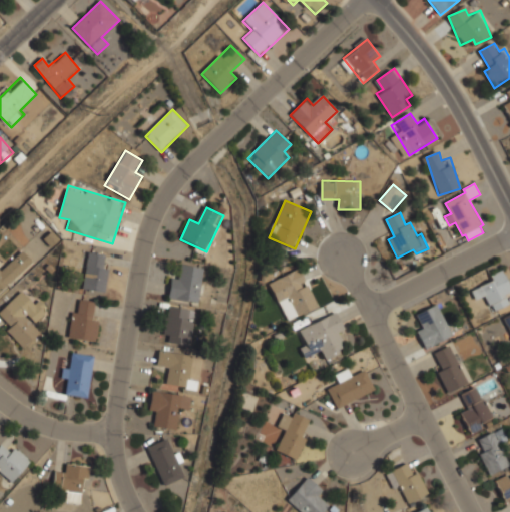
[(0,294),(32,262),(22,250),(3,270),(0,267),(0,294)]
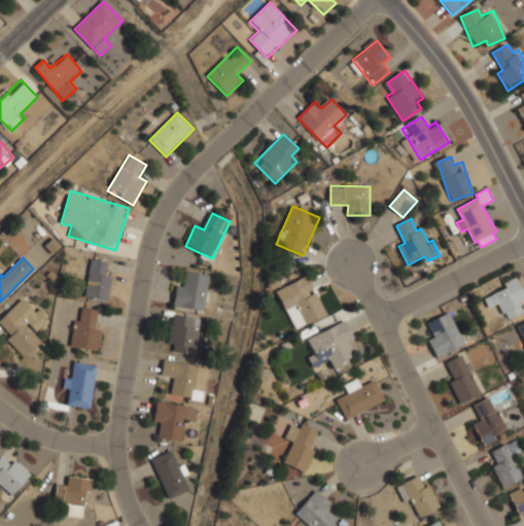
[(114,264),(92,259),(85,299),(108,302),(114,264)]
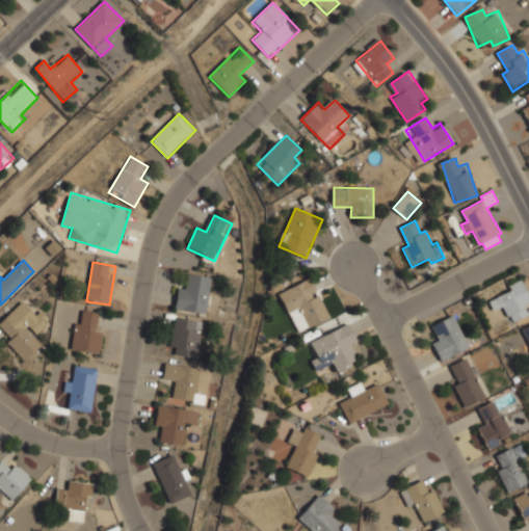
[(212,277),(191,274),(190,286),(180,285),(176,310),(207,314),(212,277)]
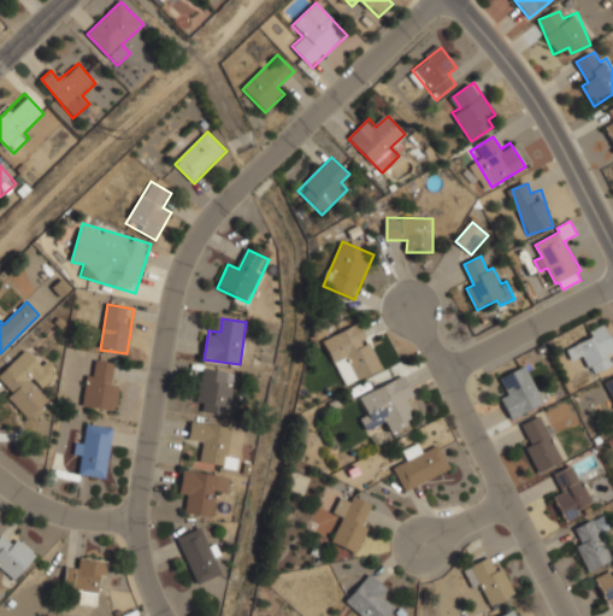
[(384,370),(363,323),(324,340),(335,364),(348,358),(359,382),(384,370)]
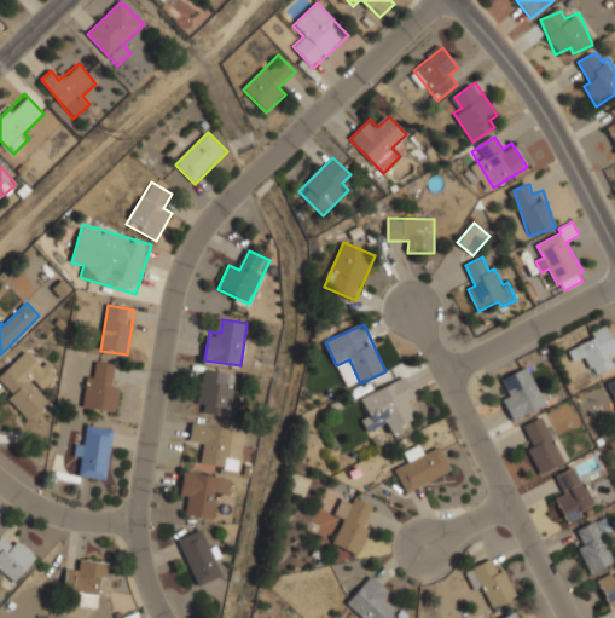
[(568,346),(575,363),(586,357),(596,377),(614,369),(614,348),(605,329),(568,346)]
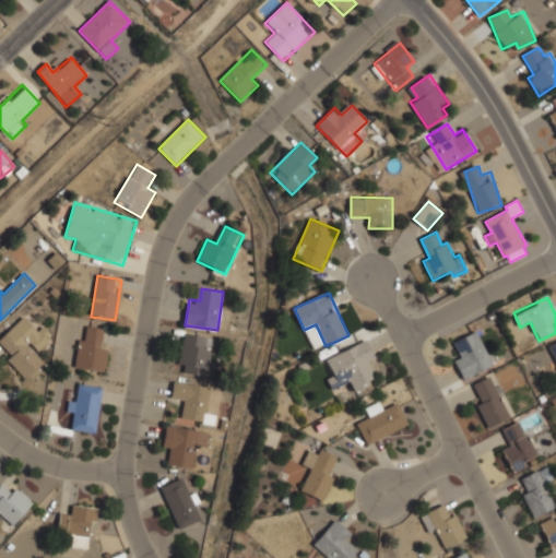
[(36,354),(52,339),(36,320),(31,324),(24,318),(0,340),(9,348),(2,355),(25,380),(44,363),(36,354)]
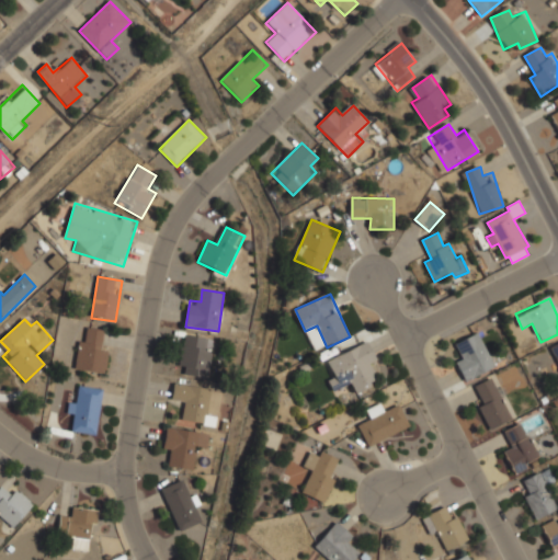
[(105,375),(110,352),(100,350),(104,330),(90,328),(88,339),(81,338),(76,369),(105,375)]
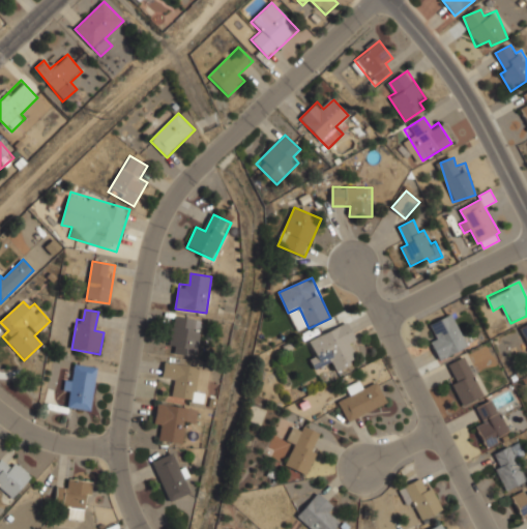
[(440,360),(468,347),(454,314),(433,324),(438,334),(430,339),(440,360)]
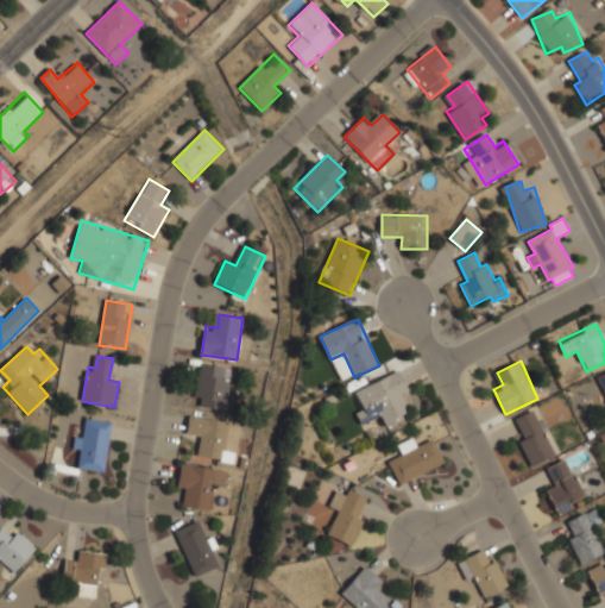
[(233,368),(200,363),(194,406),(227,411),(233,368)]
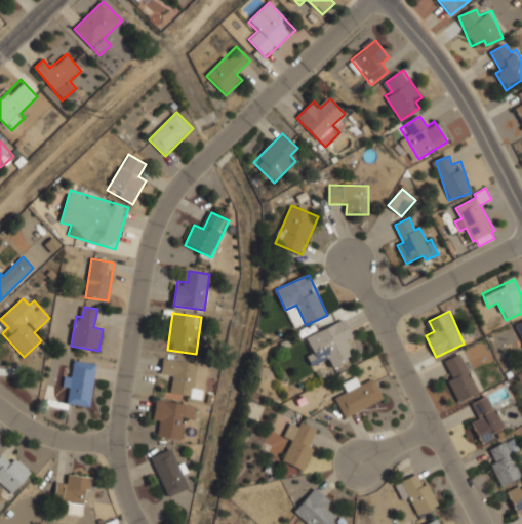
[(353,359),(347,346),(345,340),(353,337),(345,320),(307,337),(313,352),(314,353),(308,356),(312,366),(328,359),(329,358),(333,368),(353,359)]
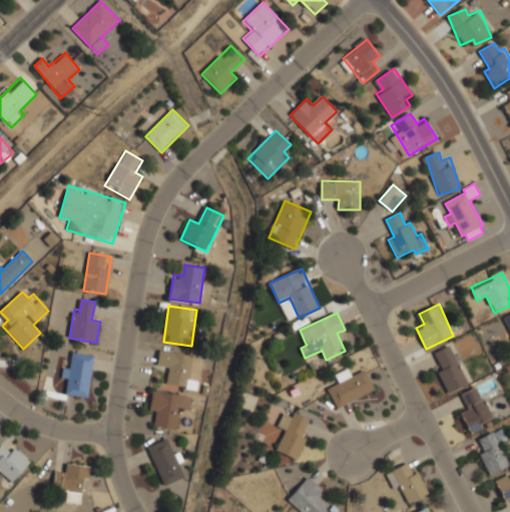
[(449,394),(470,384),(451,345),(430,355),(449,394)]
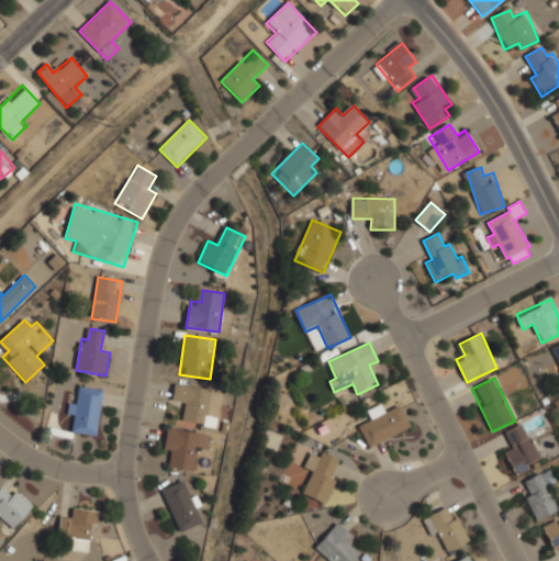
[(212,390),(175,384),(170,406),(182,408),(180,423),(216,428),(217,417),(208,416),(212,390)]
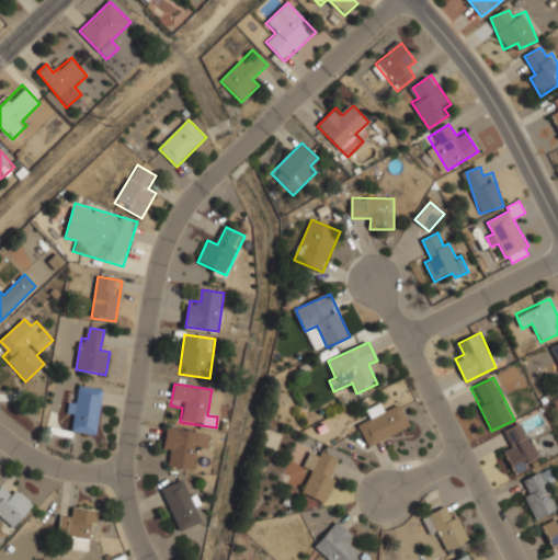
[(98,436),(104,389),(82,386),(80,398),(71,397),(68,420),(75,421),(72,432),(98,436)]
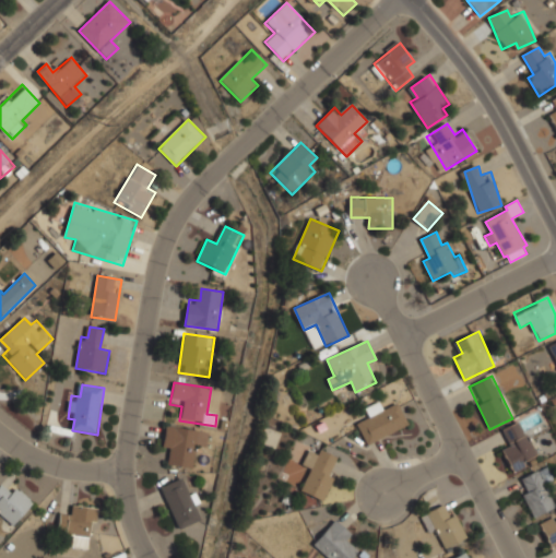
[(369,420),(358,425),(367,444),(410,427),(400,405),(388,410),(383,401),(364,410),(369,420)]
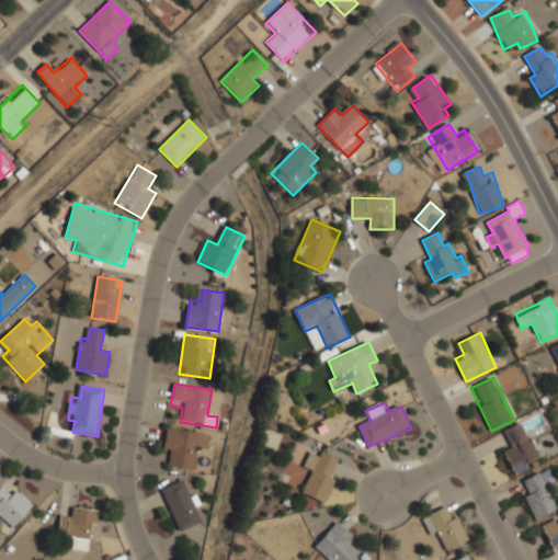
[(504,432),(512,446),(504,450),(516,476),(543,463),(524,423),(504,432)]
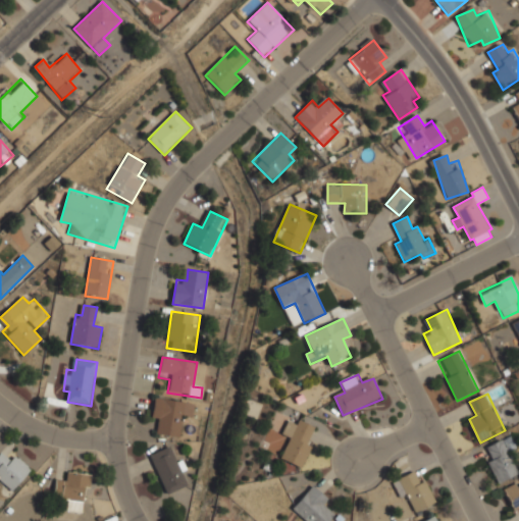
[(179,438),(183,416),(193,417),(195,403),(156,397),(152,421),(161,423),(160,434),(179,438)]
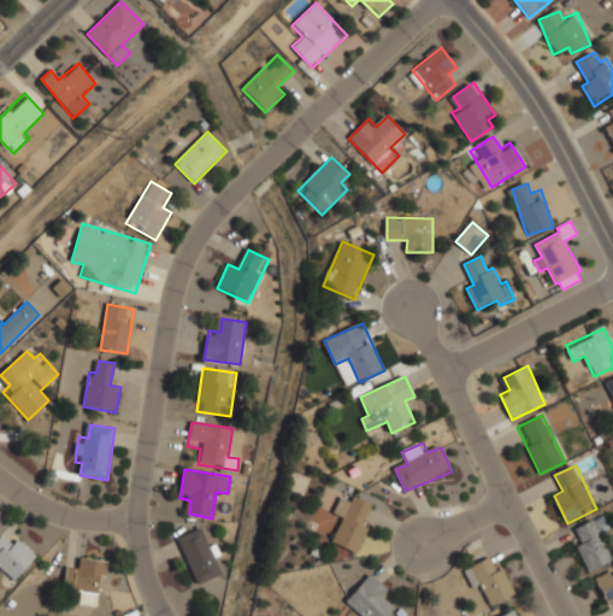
[(358,555),(378,506),(354,497),(353,499),(343,496),(336,515),(345,518),(334,544),(358,555)]
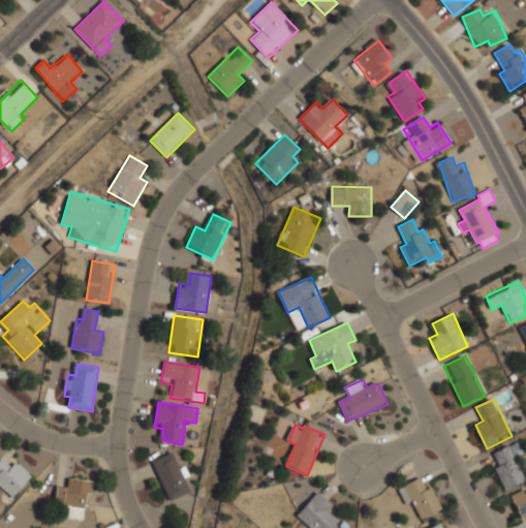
[(513,445),(490,456),(505,491),(525,482),(525,473),(513,445)]
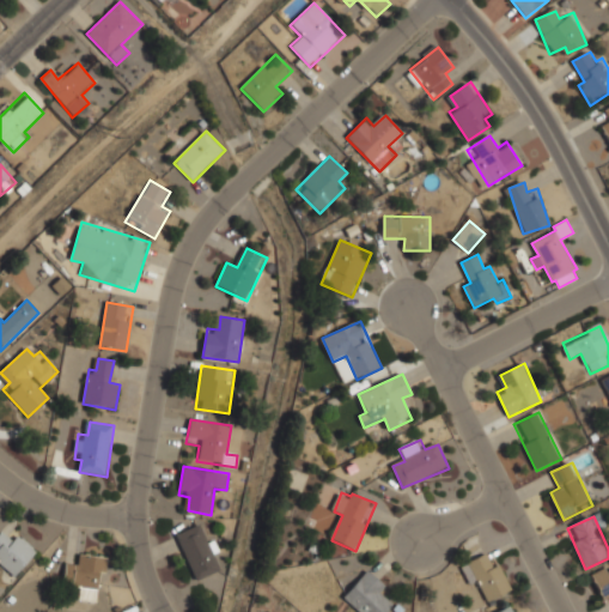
[(196,581),(221,570),(201,523),(176,534),(196,581)]
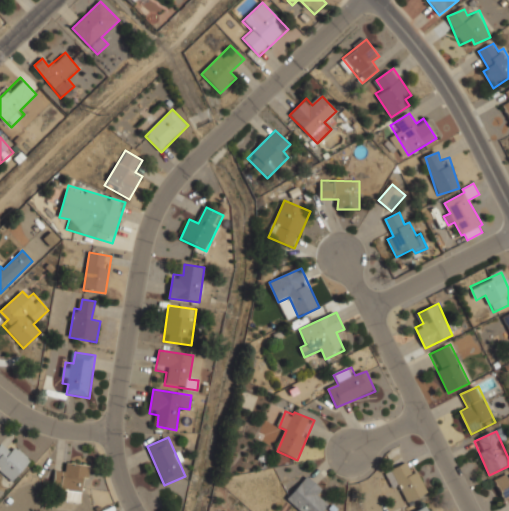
[(0,471),(12,483),(32,461),(16,445),(9,452),(2,445),(0,447),(0,471)]
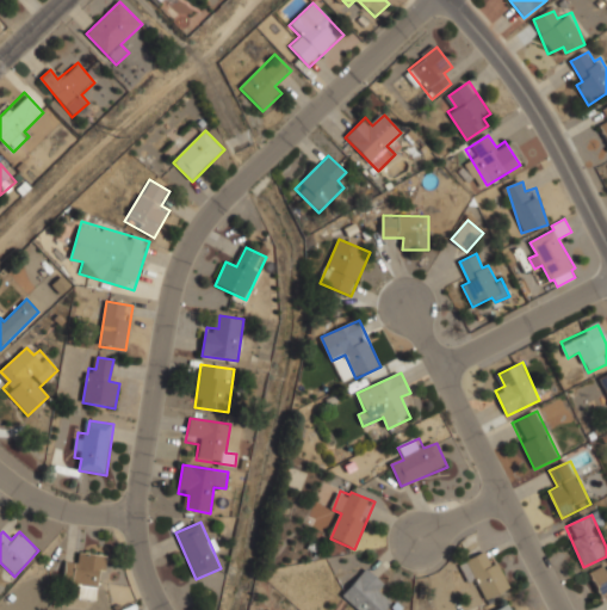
[(460,564),(471,586),(481,583),(489,599),(511,590),(493,549),(460,564)]
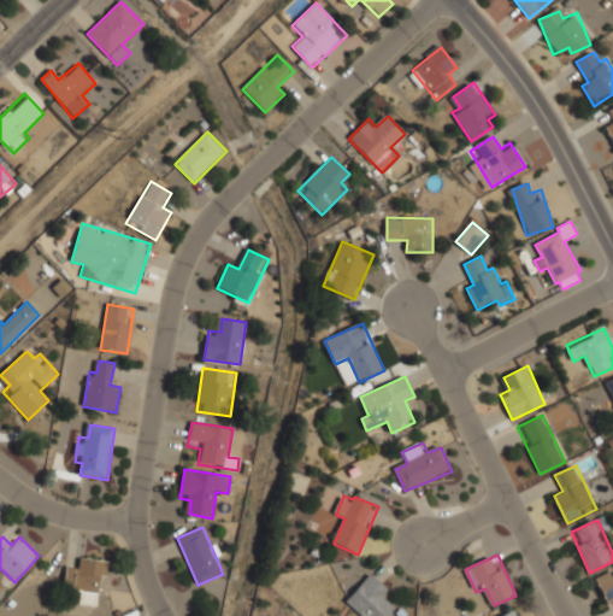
[(68,568),(65,592),(81,593),(80,605),(102,608),(107,561),(81,558),(80,569),(68,568)]
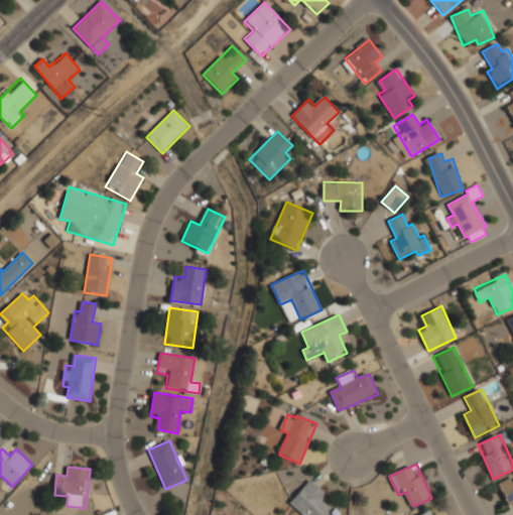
[(512,482),(510,478),(498,484),(509,507),(512,505),(512,482)]
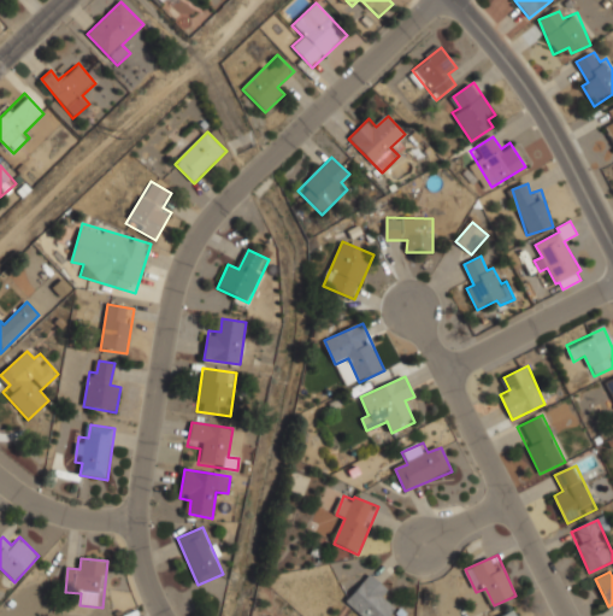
[(392,593),(372,574),(346,600),(361,615),(389,615),(394,611),(384,600),(392,593)]
